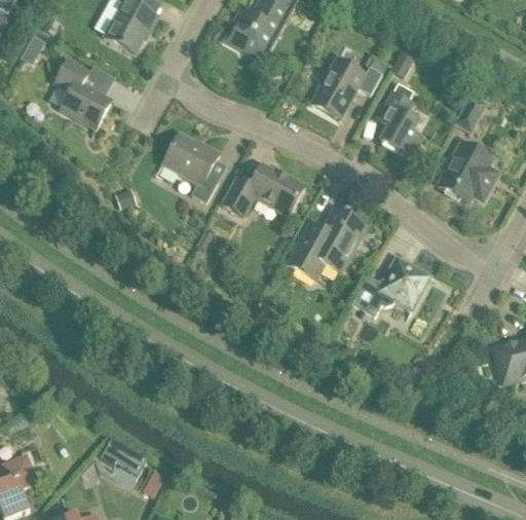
[(0,0),(0,30),(15,0),(0,0)]
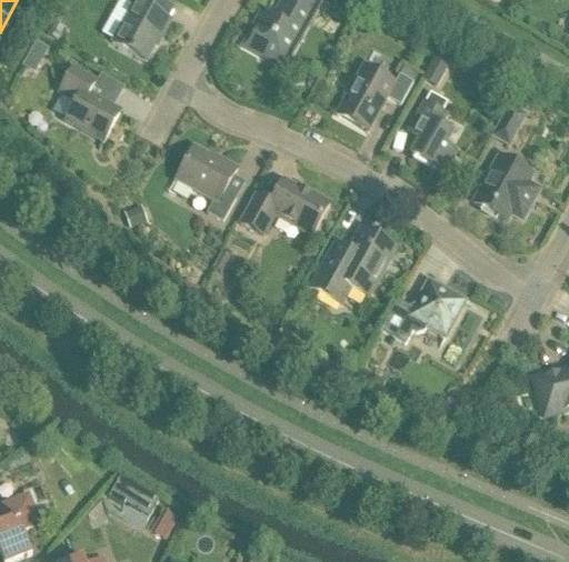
[(161,33),(171,16),(147,2),(148,0),(132,0),(111,38),(146,58),(159,32),(161,33)]
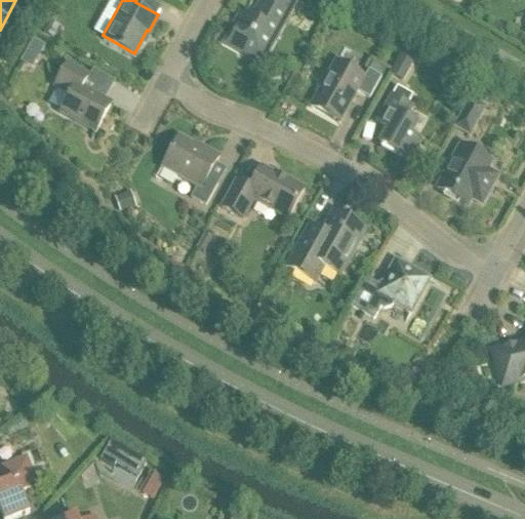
[(260,57),(293,0),(259,0),(251,14),(241,8),(225,38),(260,57)]
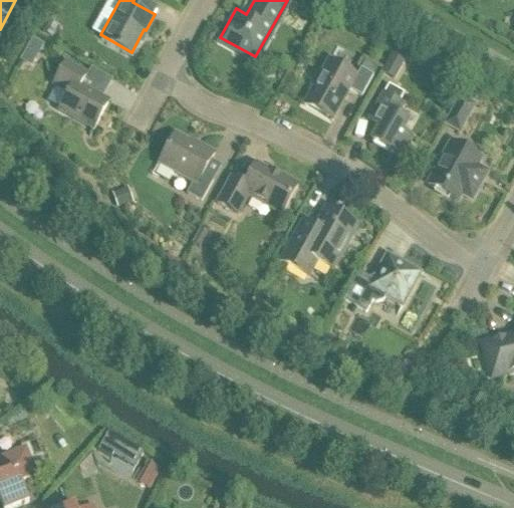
[(26,44),(38,50),(44,40),(32,34),(32,33),(26,44)]
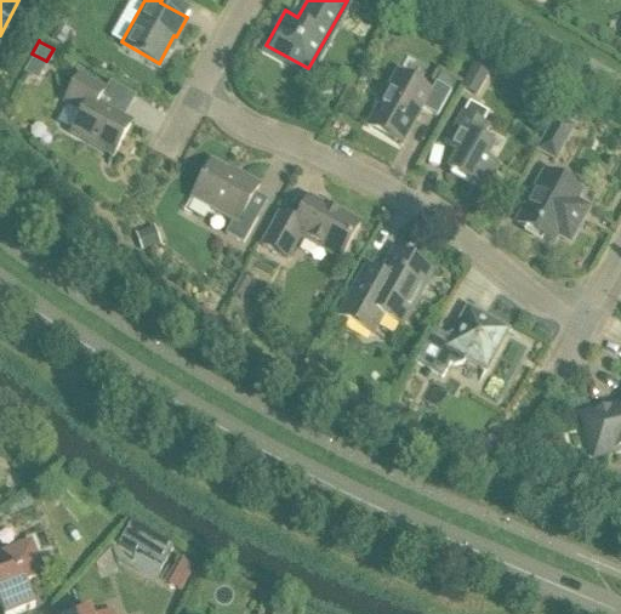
[(460,83),(476,92),(491,62),(476,52),(460,83)]
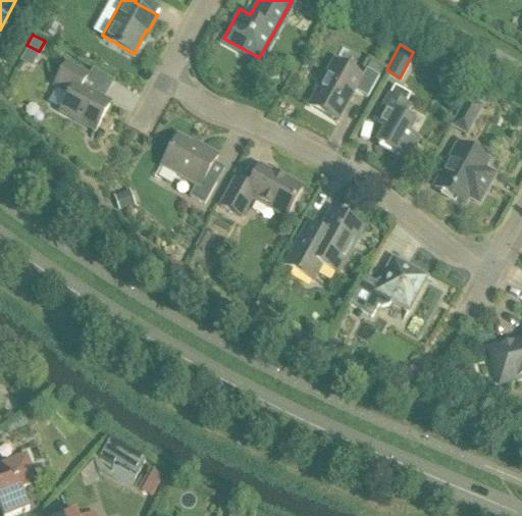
[(367,93),(378,71),(366,64),(361,71),(332,56),(310,98),(338,114),(354,86),(367,93)]
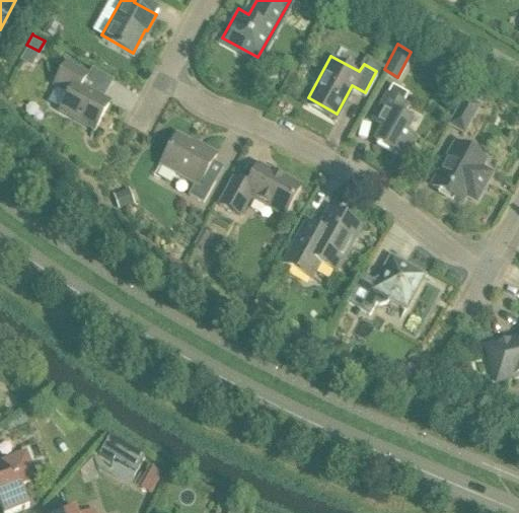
[(94,126),(109,98),(80,82),(87,70),(65,58),(53,80),(68,88),(59,105),(94,126)]
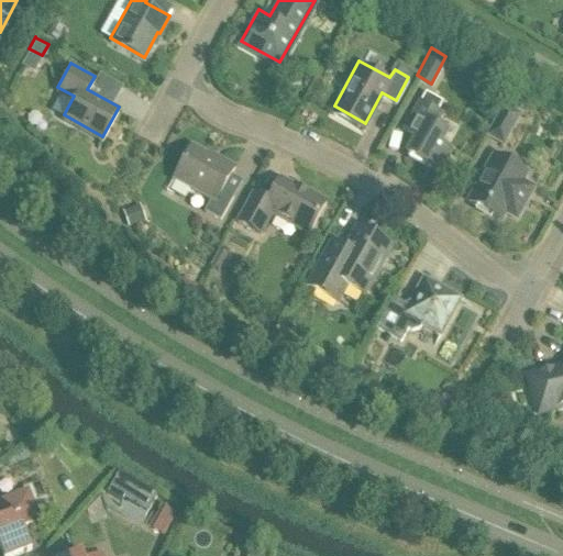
[(439,167),(451,144),(440,139),(446,128),(434,120),(441,109),(420,97),(407,120),(418,126),(406,148),(439,167)]
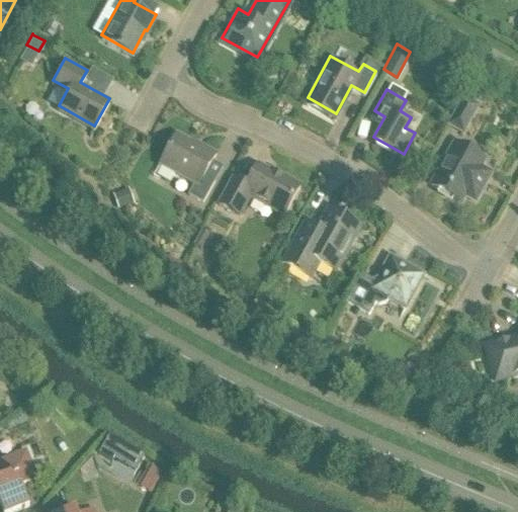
[(462,90),(445,120),(463,131),(480,100),(462,90)]
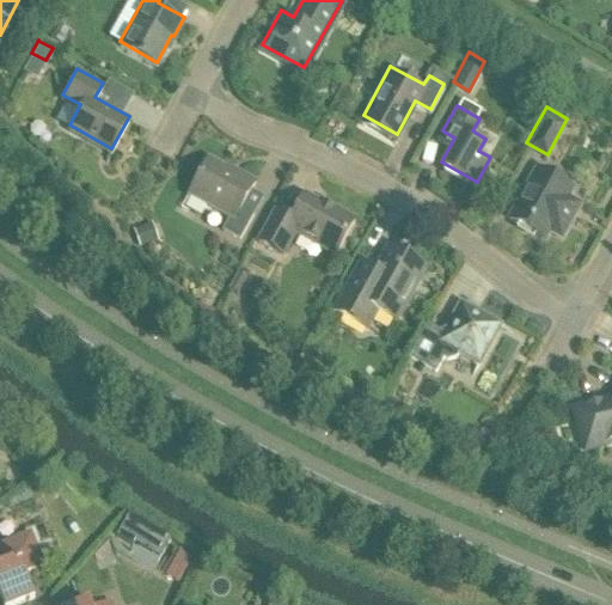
[(240,202),(255,176),(236,165),(234,167),(208,153),(188,189),(228,212),(221,225),(239,234),(254,209),(240,202)]
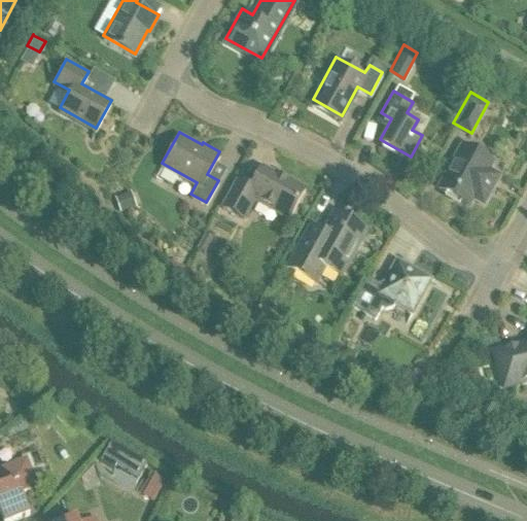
[(484,201),(499,172),(489,166),(492,159),(461,141),(437,184),(468,201),(472,195),(484,201)]
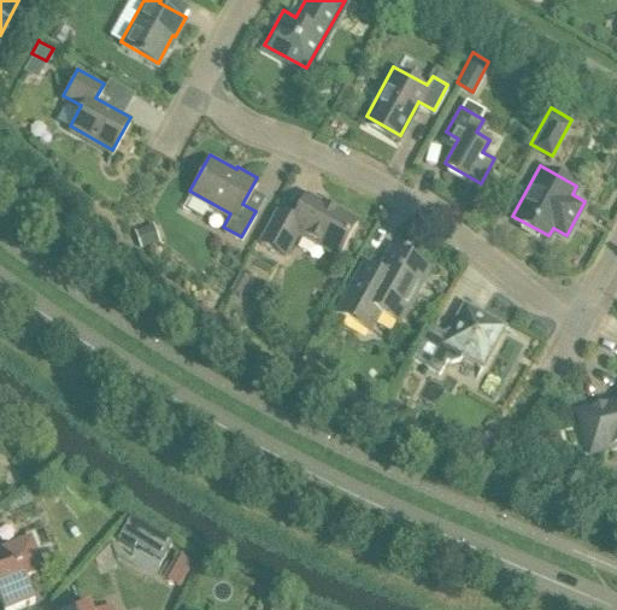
[(338,252),(357,216),(335,204),(334,206),(306,191),(293,215),(277,206),(259,238),(285,252),(297,229),(338,252)]
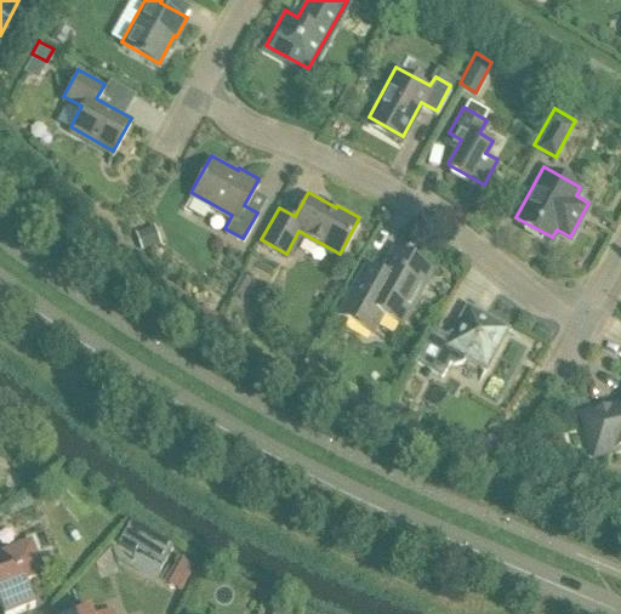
[(147,223),(135,228),(142,245),(153,240),(147,223)]
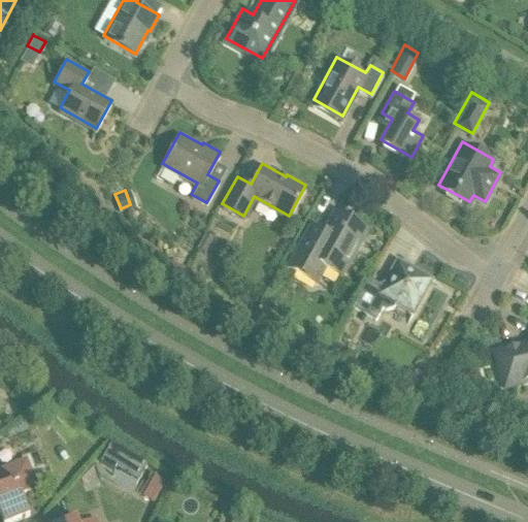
[(340,271),(365,226),(335,209),(323,230),(310,223),(288,263),(316,279),(325,263),(340,271)]
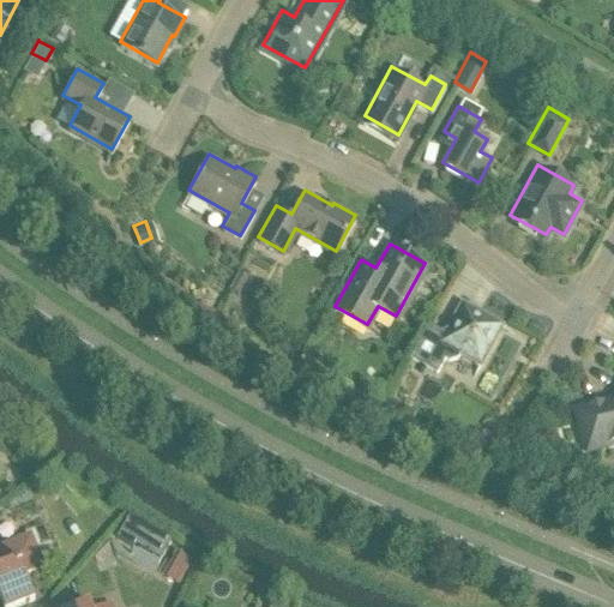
[(229,286),(238,290),(247,274),(239,269),(229,286)]
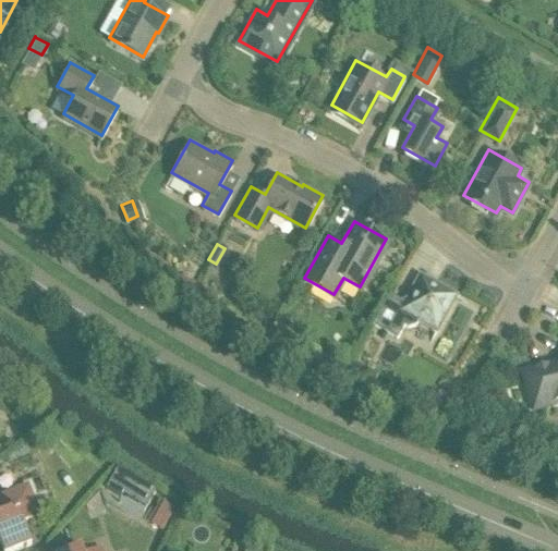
[(436,327),(456,291),(420,270),(404,298),(388,290),(372,320),(397,333),(403,321),(408,323),(415,320),(417,317),(436,327)]
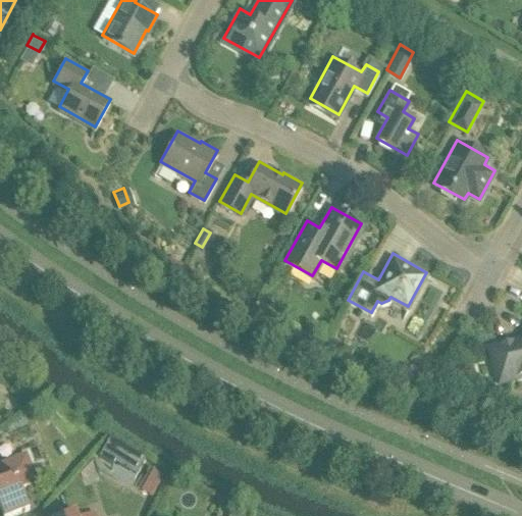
[(260,312),(263,307),(266,301),(258,297),(255,302),(252,308),(260,312)]
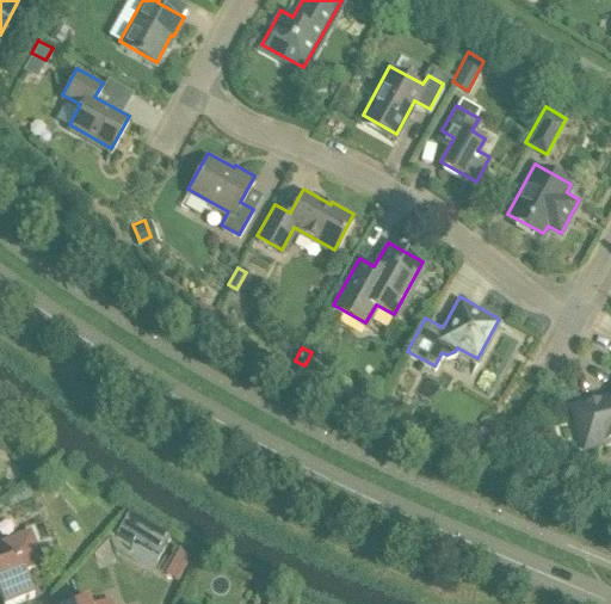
[(388,392),(381,404),(380,406),(394,413),(396,408),(401,400),(388,392)]
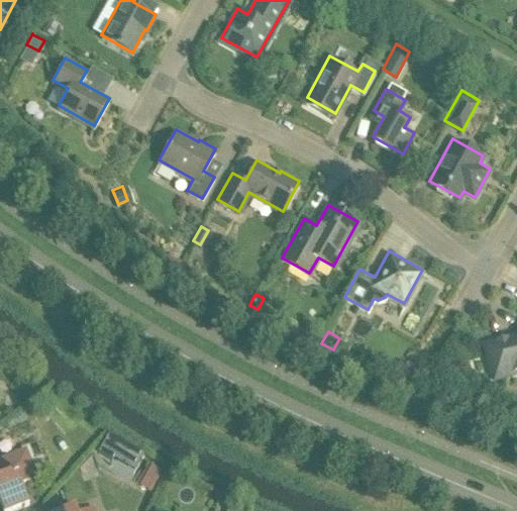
[(516,369),(516,331),(514,336),(508,333),(483,340),(494,377),(516,369)]
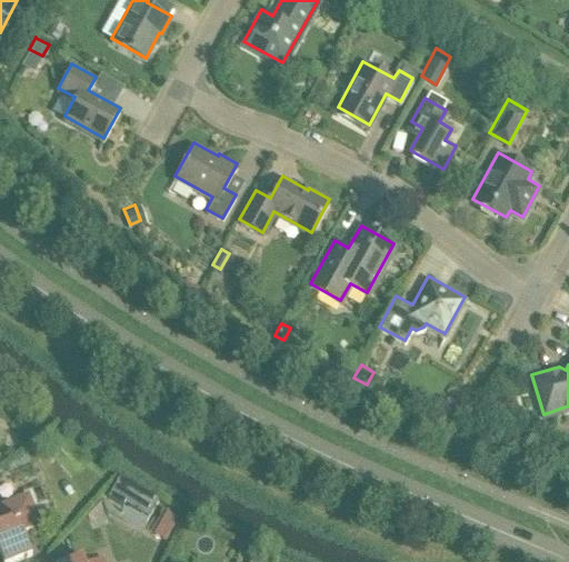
[(122,502),(125,500),(133,483),(119,474),(108,493),(122,502)]
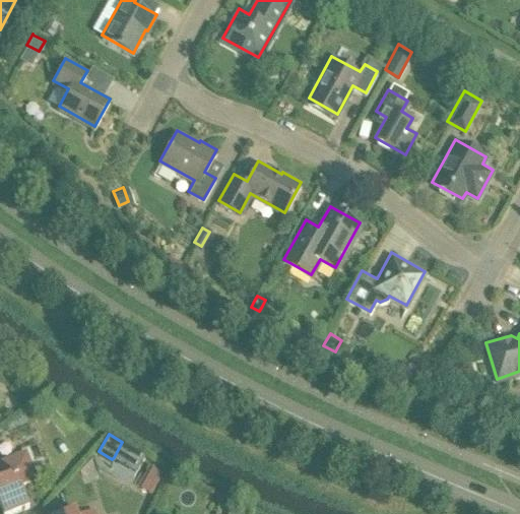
[(20,483),(38,476),(25,448),(0,457),(0,505),(3,513),(28,504),(20,483)]
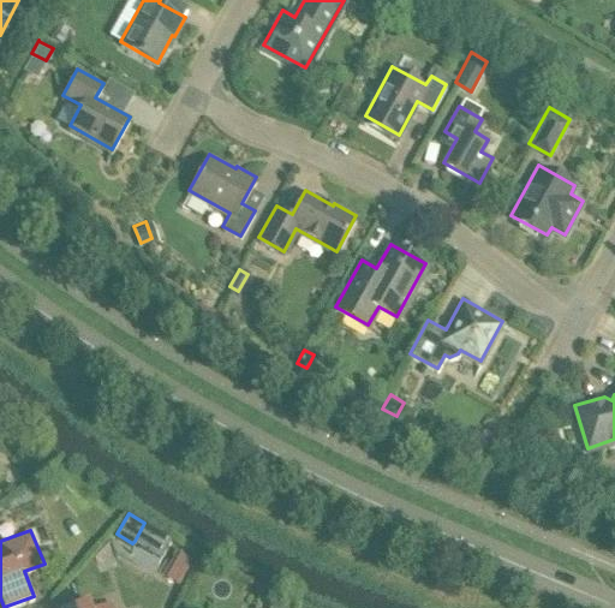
[(165,571),(179,579),(192,558),(177,549),(165,571)]
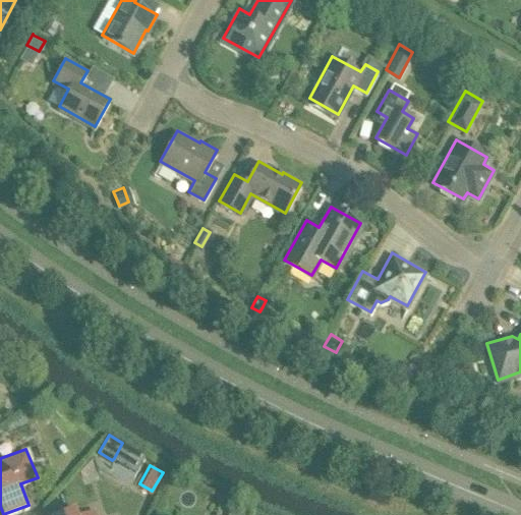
[(232,504),(228,514),(247,514),(250,509),(232,504)]
